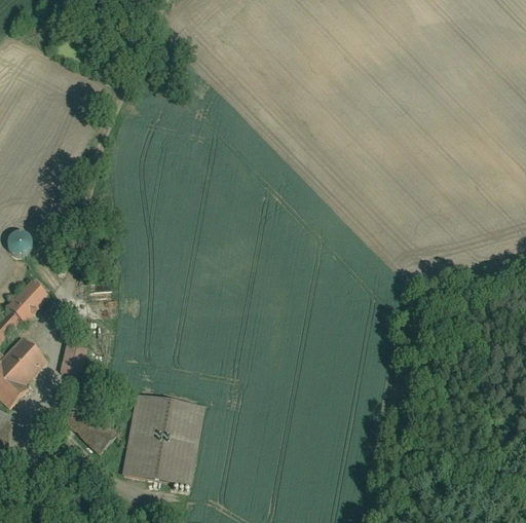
[(27,254),(30,251),(32,247),(33,243),(32,238),(30,234),(27,232),(23,230),(19,230),(14,231),(11,233),(9,236),(8,240),(8,245),(9,249),(11,252),(14,254),(19,255),(23,255),(27,254)]
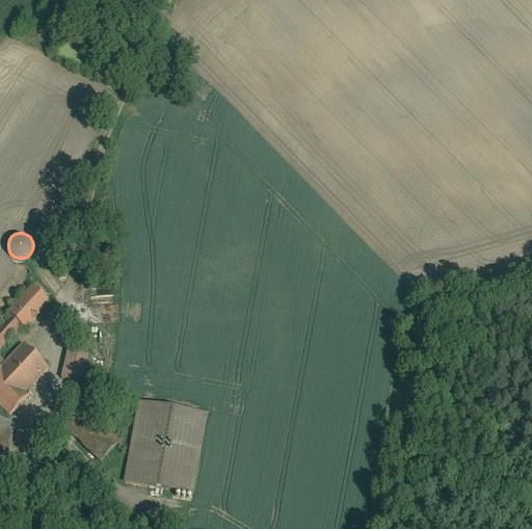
[(48,366),(23,343),(1,366),(0,365),(0,345),(22,322),(26,326),(51,299),(32,281),(5,310),(8,313),(0,321),(0,405),(9,415),(30,393),(26,389),(48,366)]
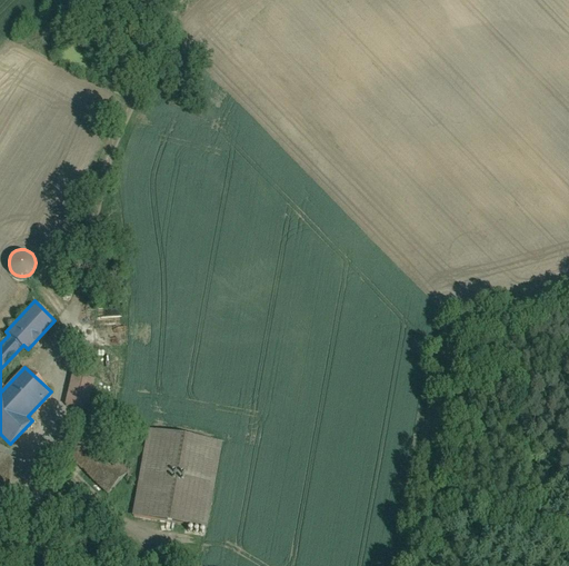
[(97,376),(72,370),(66,401),(89,407),(97,376)]
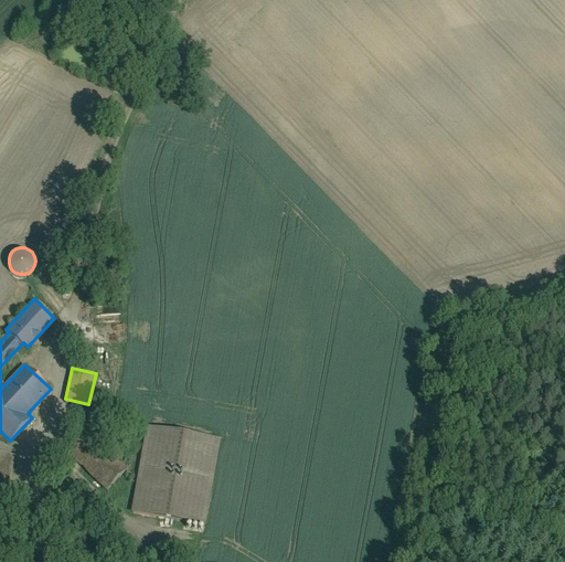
[(206,522),(222,435),(147,422),(131,509),(206,522)]
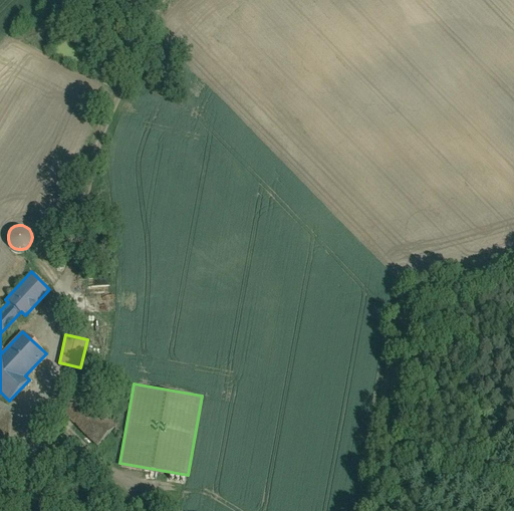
[(16,413),(0,409),(0,457),(4,458),(16,413)]
